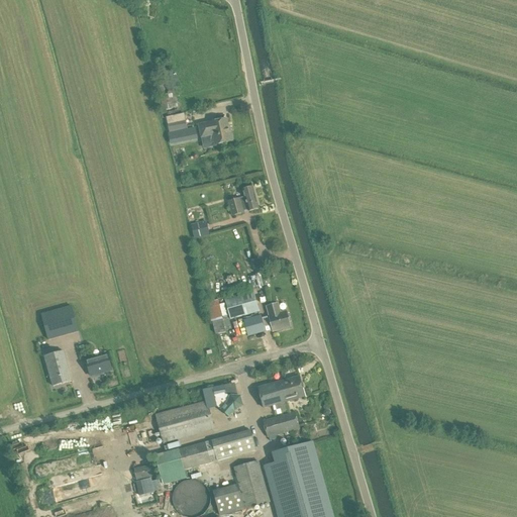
[(150,67),(159,65),(158,59),(156,57),(148,58),(150,67)]
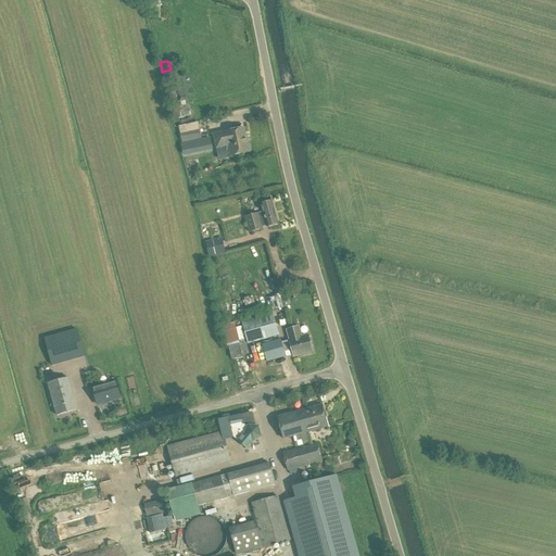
[(169,100),(177,100),(176,91),(167,93),(169,100)]
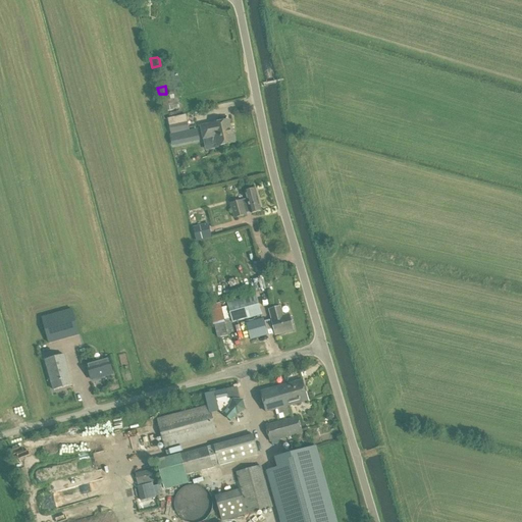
[(176,99),(174,92),(169,94),(169,95),(158,97),(162,116),(168,114),(167,111),(179,108),(177,98),(176,99)]
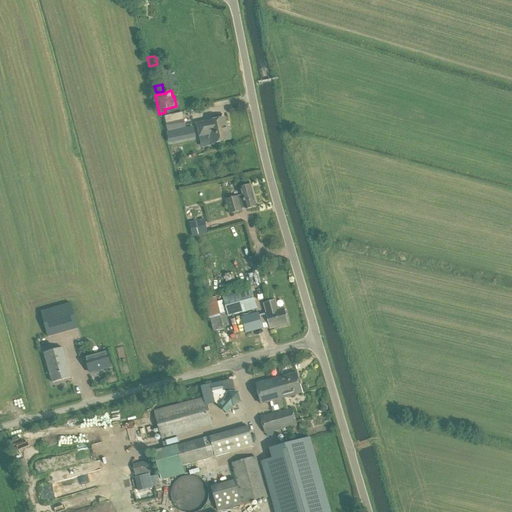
[(165,116),(168,130),(185,126),(182,113),(165,116)]
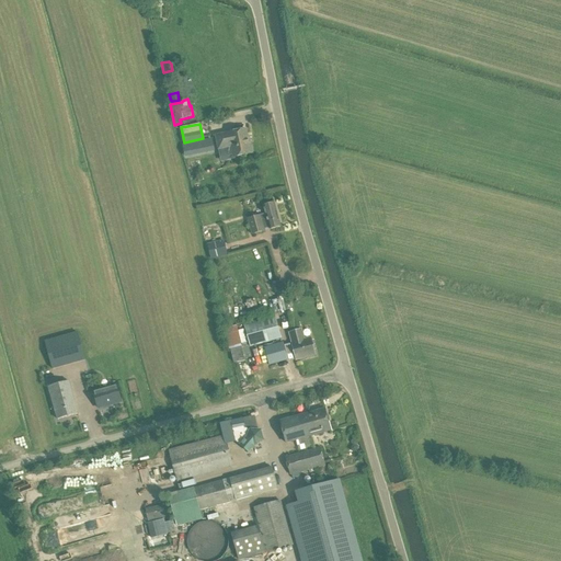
[(249,147),(245,129),(229,133),(229,134),(217,136),(219,148),(231,146),(233,157),(251,153),(250,151),(251,151),(251,147),(249,147)]
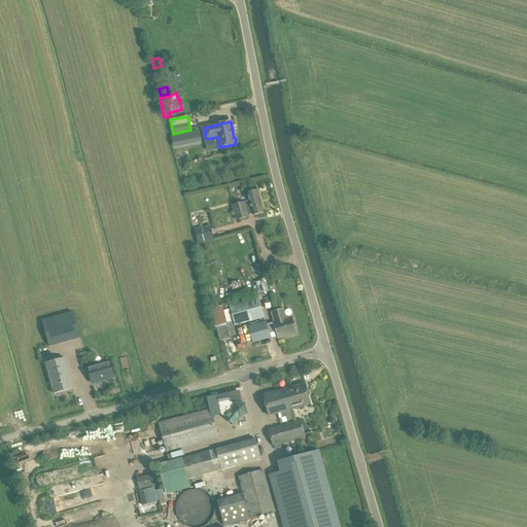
[(200,131),(173,136),(175,144),(202,139),(200,131)]
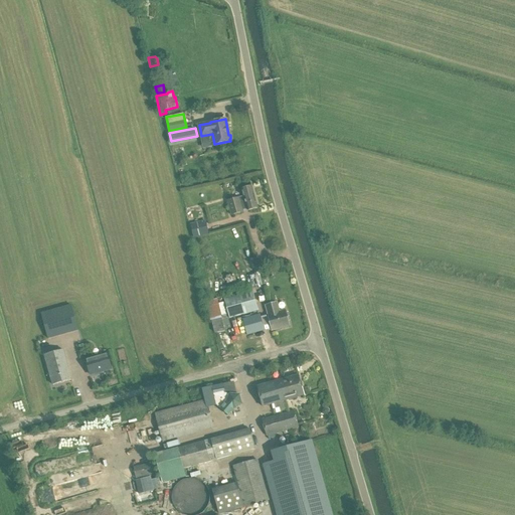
[(258,207),(251,186),(242,189),(244,196),(227,201),(231,215),(242,212),(241,208),(247,207),(247,210),(258,207)]
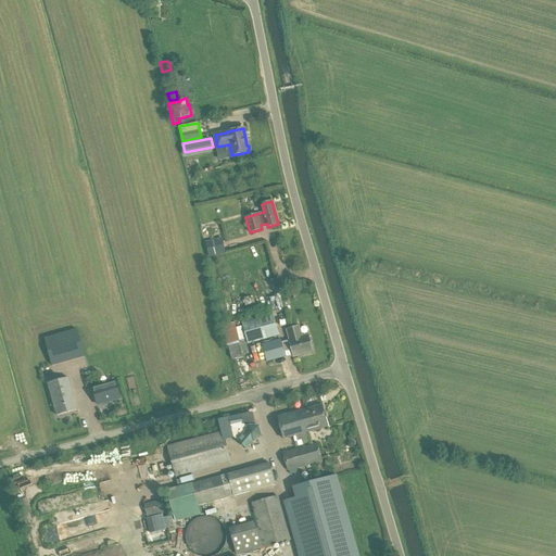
[(210,256),(225,252),(222,240),(206,243),(210,256)]
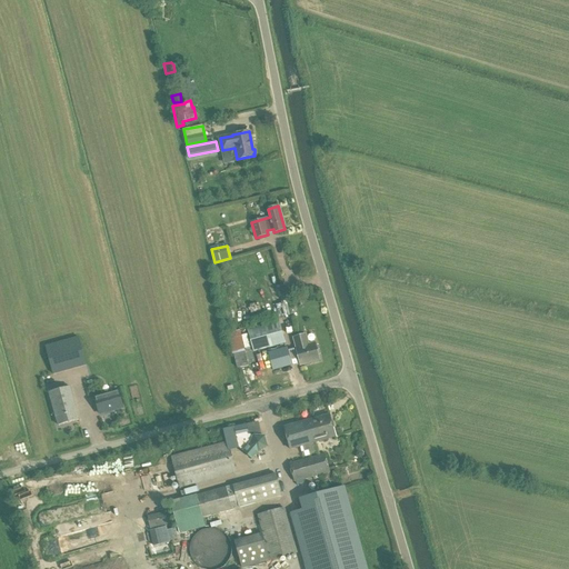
[(279,320),(247,329),(253,351),(285,342),(279,320)]
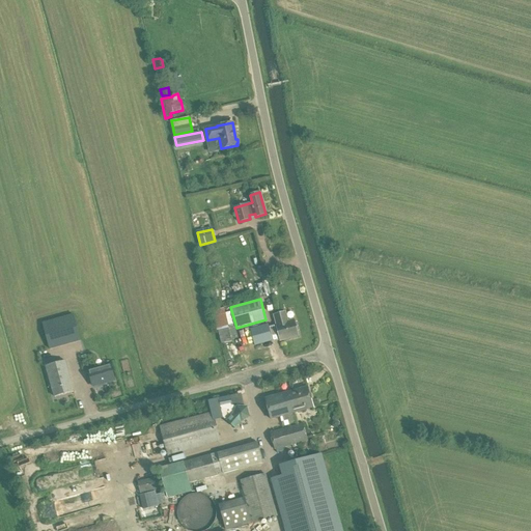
[(231,341),(224,308),(213,311),(217,331),(218,331),(221,343),(231,341)]
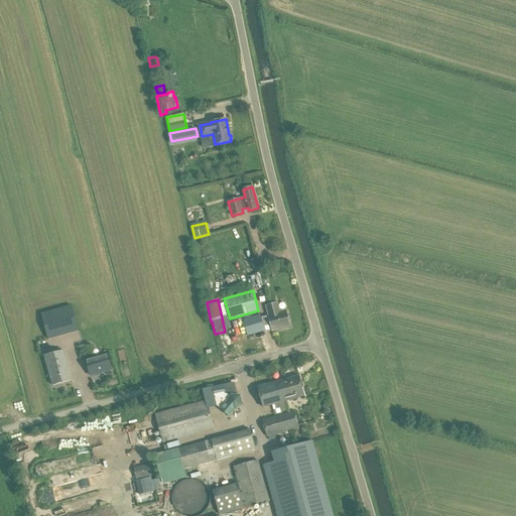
[(277,302),(266,305),(272,331),(289,327),(285,310),(279,312),(277,302)]
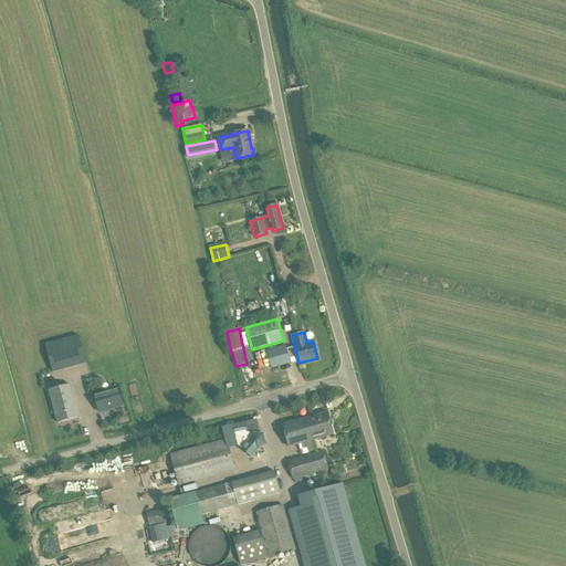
[(53,371),(85,363),(77,335),(45,344),(53,371)]
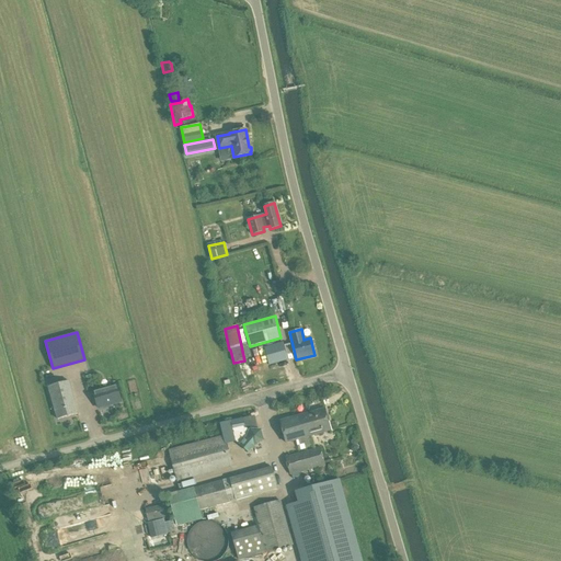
[(282,342),(264,346),(270,364),(273,363),(287,358),(283,345),(282,342)]
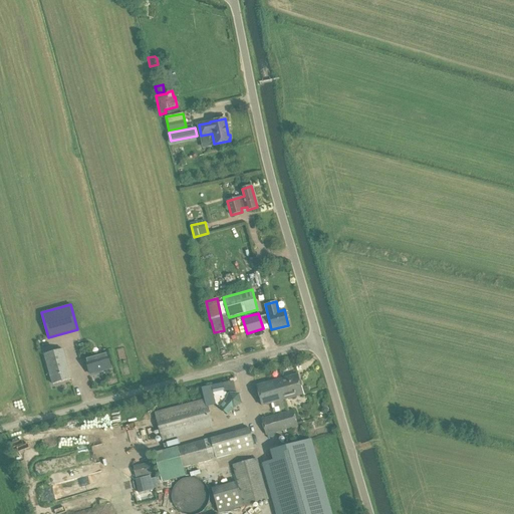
[(53,384),(71,379),(62,349),(45,354),(53,384)]
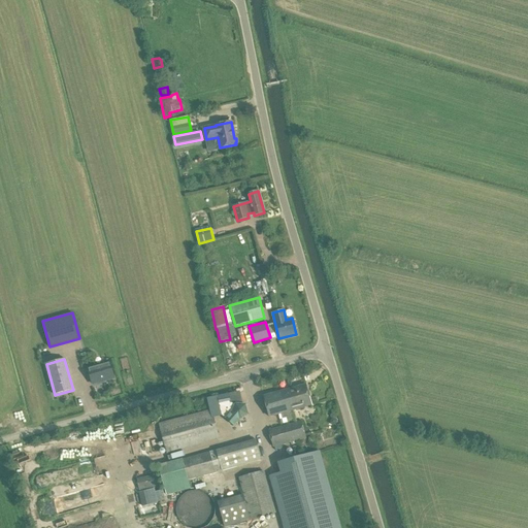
[(109,362),(88,368),(92,385),(95,384),(97,385),(104,383),(105,381),(113,378),(109,362)]
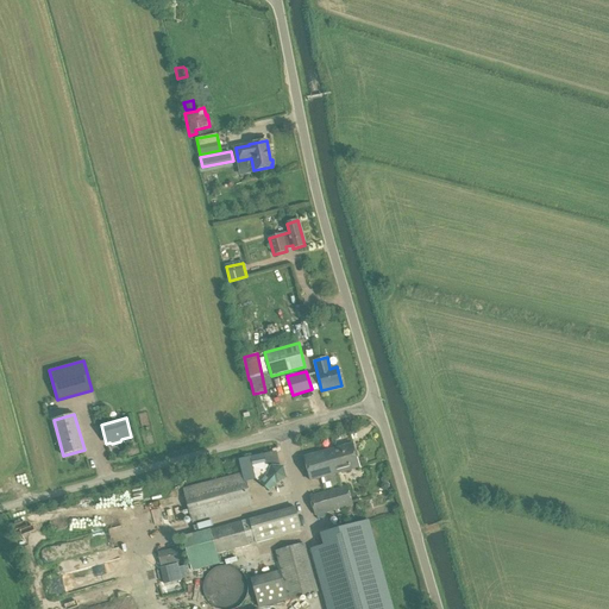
[(352,444),(303,457),(311,482),(357,470),(359,469),(352,444)]
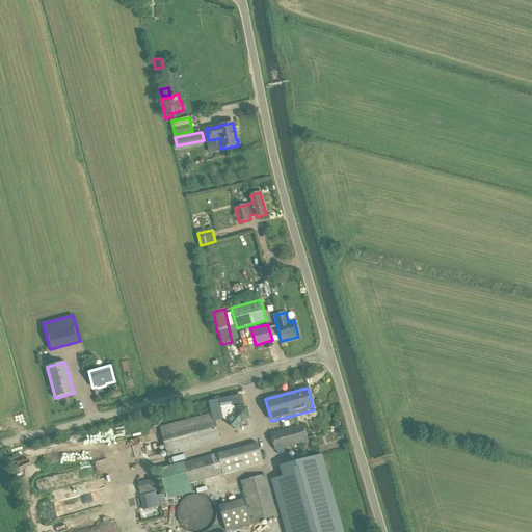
[(231,397),(209,401),(212,411),(220,409),(222,418),(228,421),(227,422),(236,430),(242,423),(249,418),(247,407),(237,407),(233,406),(231,397)]
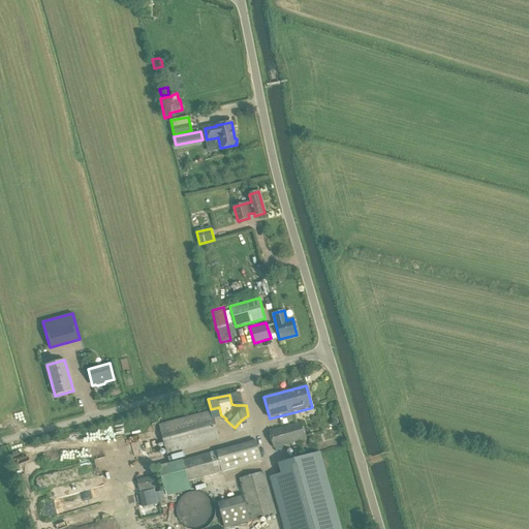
[(165,455),(217,440),(210,411),(158,426),(165,455)]
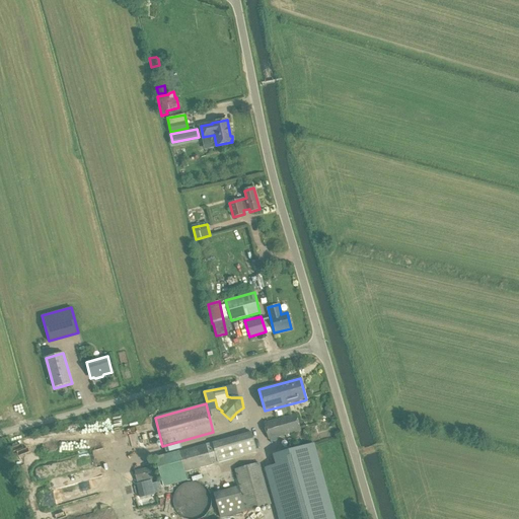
[(267,441),(298,432),(294,416),(262,424),(267,441)]
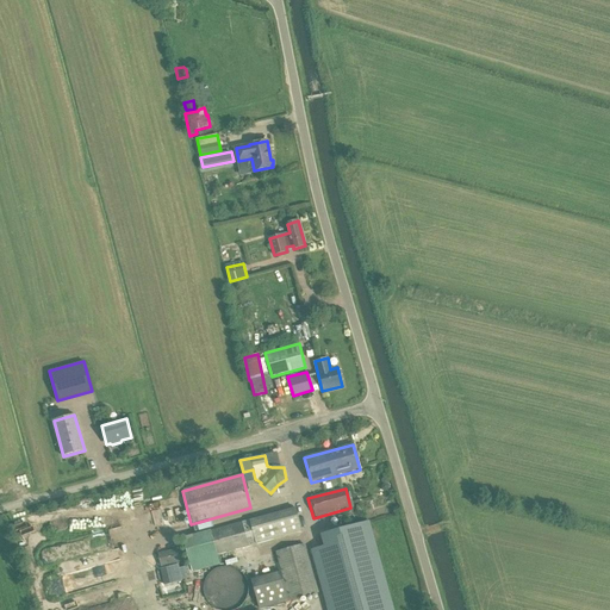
[(302,506),(184,539),(192,572),(218,566),(215,554),(307,529),(302,506)]
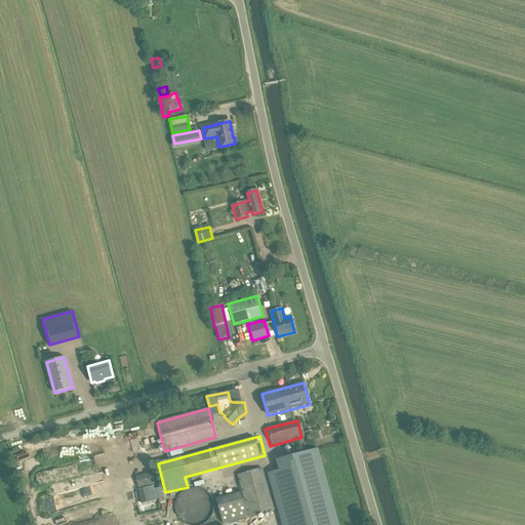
[(283,524),(339,524),(318,448),(276,459),(279,471),(270,473),(283,524)]
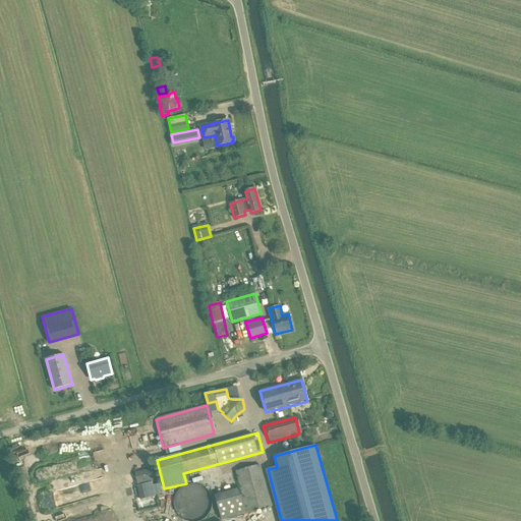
[(233,472),(238,488),(212,496),(219,520),(269,507),(257,466),(233,472)]
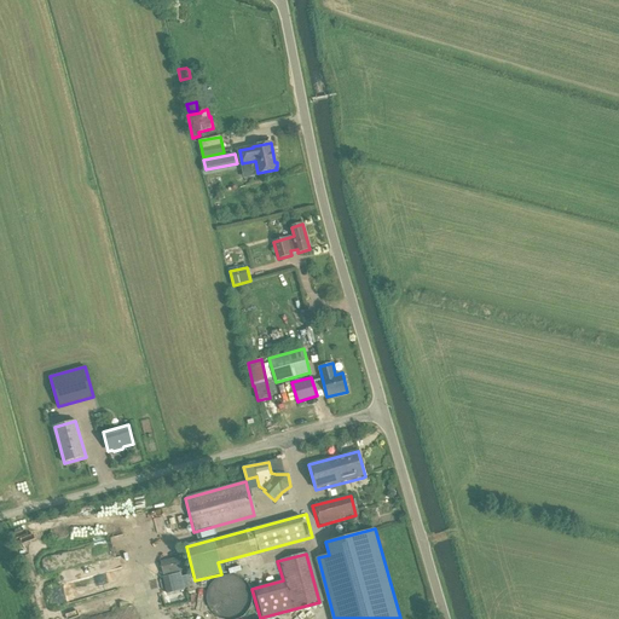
[(161,562),(165,576),(183,572),(179,557),(161,562)]
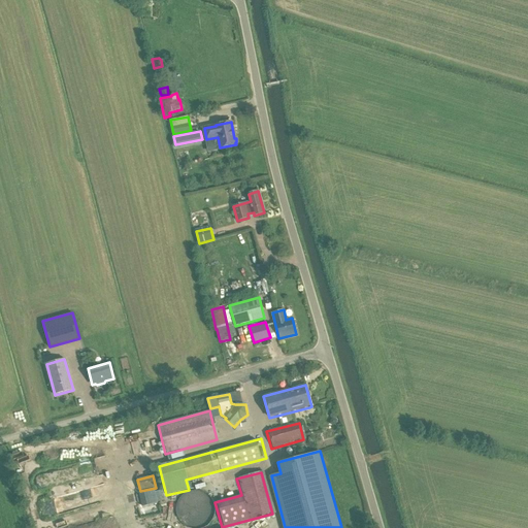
[(156,492),(155,489),(139,492),(142,506),(158,503),(158,502),(166,500),(164,491),(156,492)]
